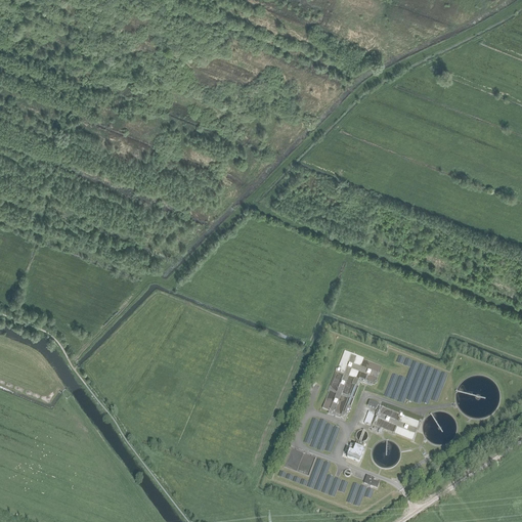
[(436,399),(445,372),(423,364),(421,371),(420,371),(419,373),(418,373),(417,376),(407,373),(406,376),(390,371),(382,394),(402,401),(403,397),(419,402),(420,399),(427,401),(428,397),(436,399)]
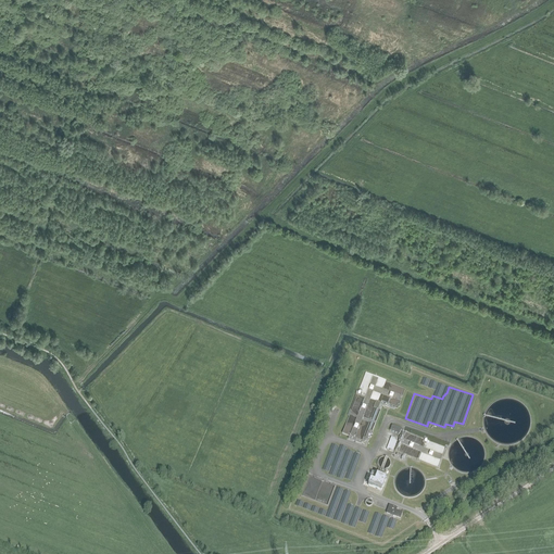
[(399,427),(390,424),(388,428),(398,432),(399,427)]
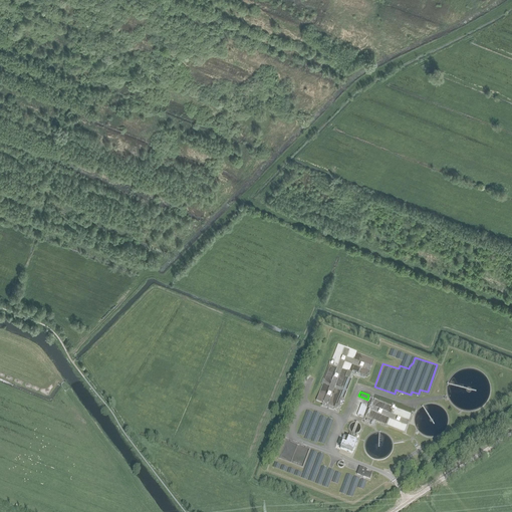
[(360,416),(365,405),(359,402),(355,414),(360,416)]
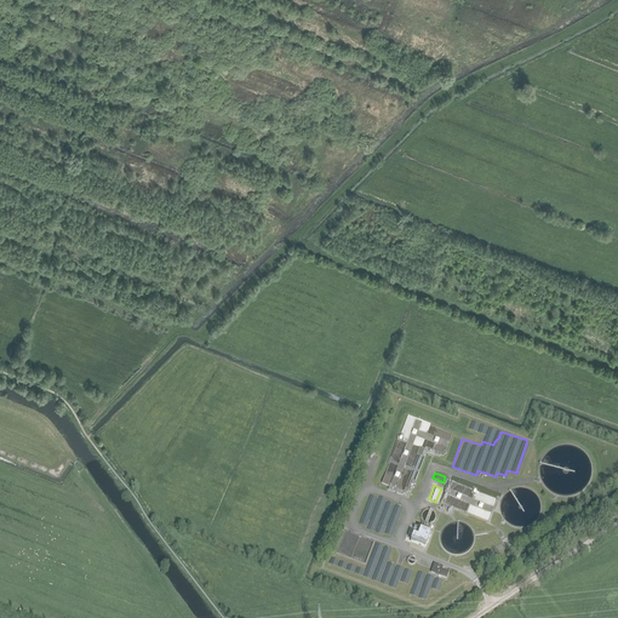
[(364,526),(390,534),(400,503),(368,493),(359,522),(364,524),(364,526)]
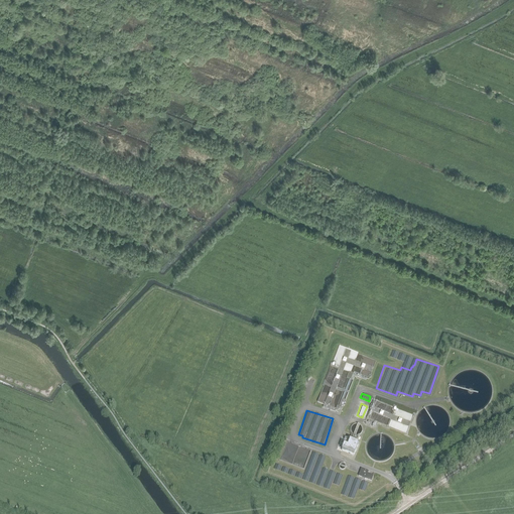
[(352,454),(356,441),(347,438),(344,437),(340,448),(352,454)]
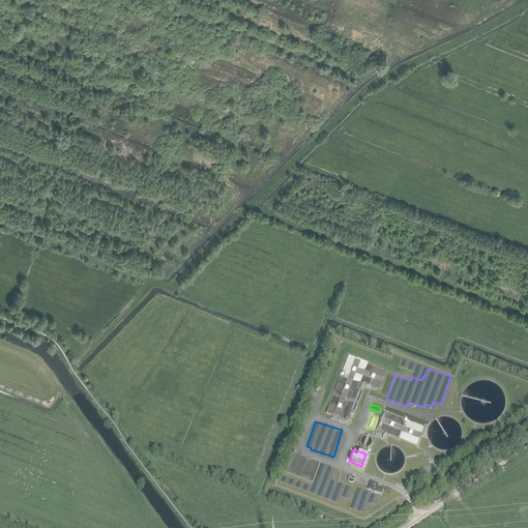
[(336,500),(339,493),(339,492),(340,488),(343,488),(346,489),(346,490),(348,489),(348,486),(344,484),(347,484),(330,478),(328,479),(329,473),(329,469),(327,469),(324,479),(324,480),(312,481),(309,491),(336,500)]
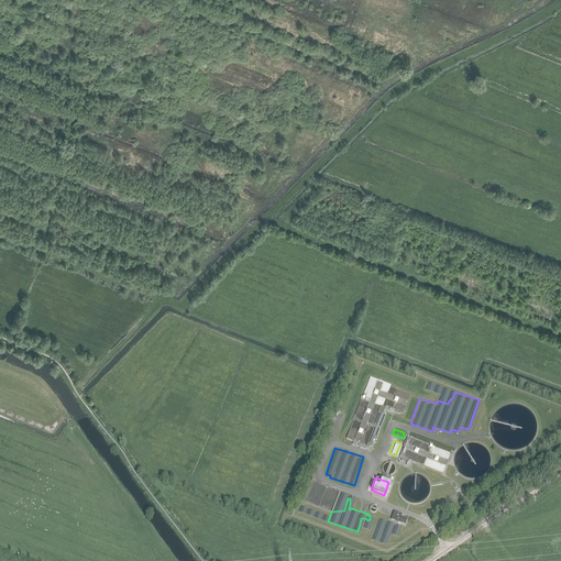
[(388,517),(397,520),(403,523),(405,517),(399,515),(399,513),(392,509),(388,517)]
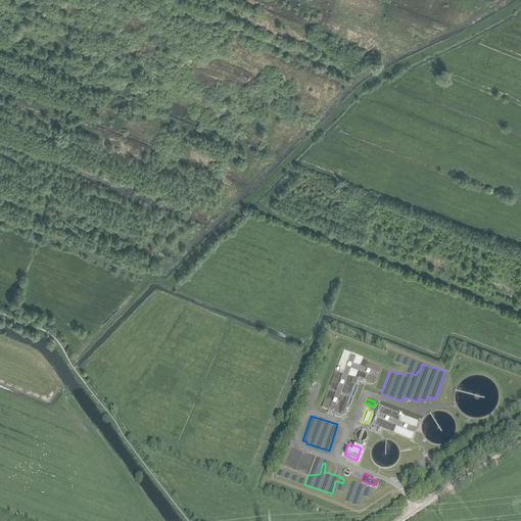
[(357,504),(364,484),(351,479),(349,484),(358,487),(356,492),(350,490),(350,489),(348,488),(345,499),(357,504)]
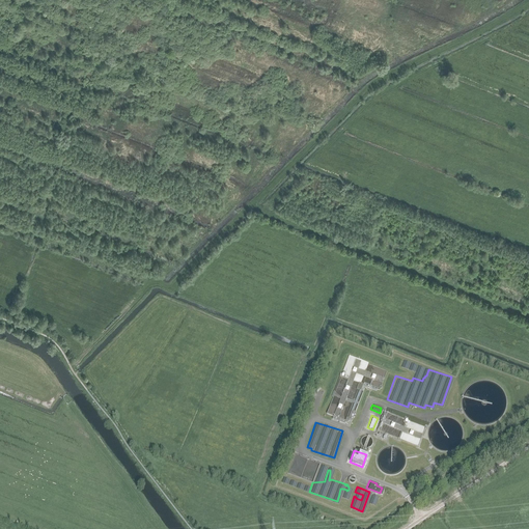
[(372,493),(368,501),(373,503),(378,495),(372,493)]
